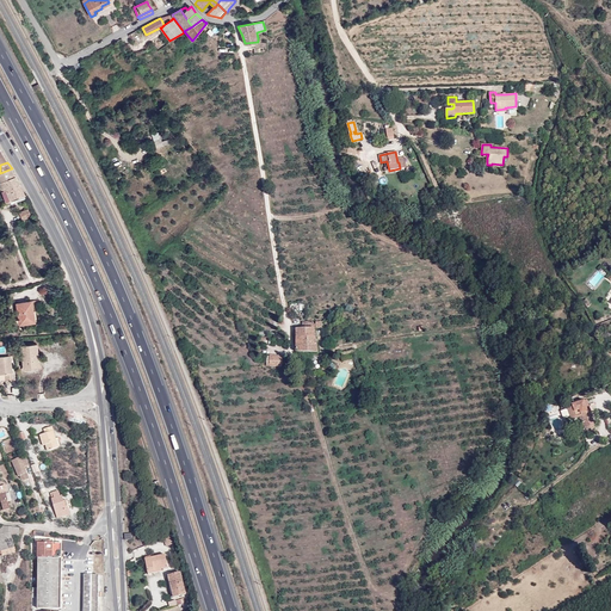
[(12,168),(0,173),(0,181),(16,176),(12,168)]
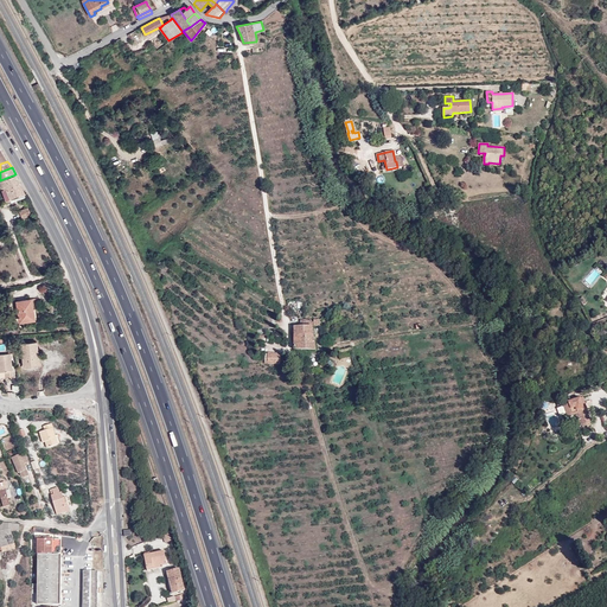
[(16,174),(0,180),(0,183),(7,200),(25,193),(16,174)]
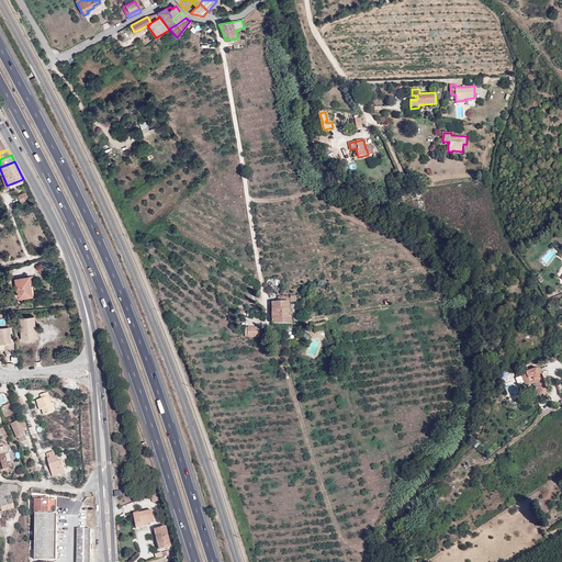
[(29,285),(31,285),(30,277),(14,279),(18,293),(19,299),(30,296),(29,285)]
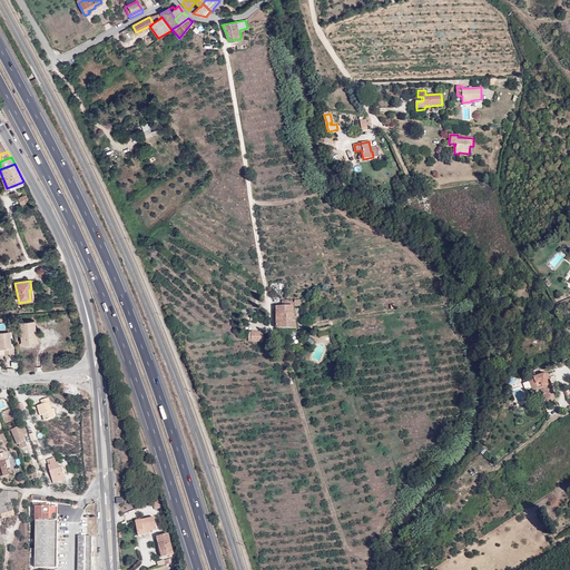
[(294,307),(294,304),(293,304),(293,302),(283,302),(283,307),(277,307),(277,328),(296,328),(293,307),(294,307)]
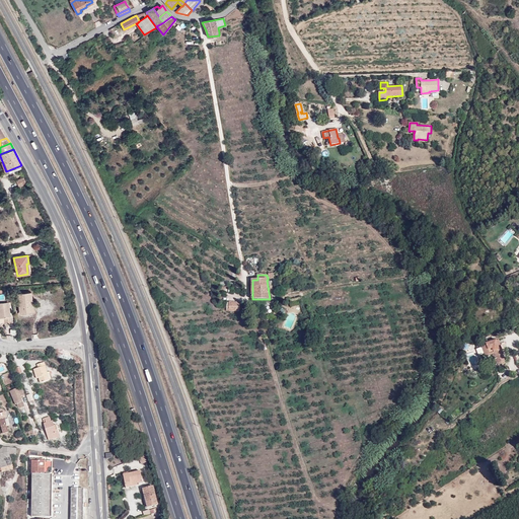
[(19,312),(31,311),(30,302),(32,302),(31,292),(17,293),(19,312)]
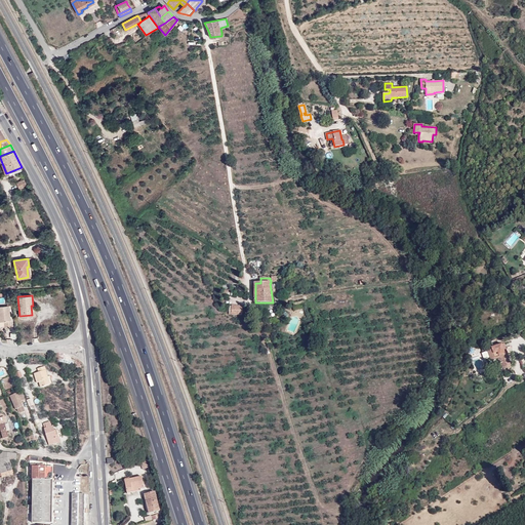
[(4,322),(5,325),(11,325),(8,306),(0,307),(0,316),(1,322),(4,322)]
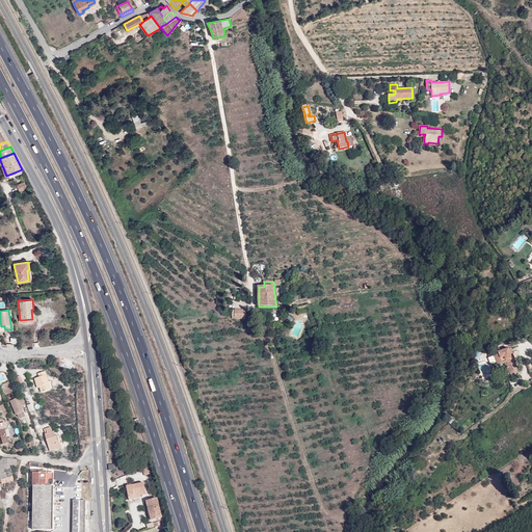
[(245,319),(246,310),(235,310),(235,318),(245,319)]
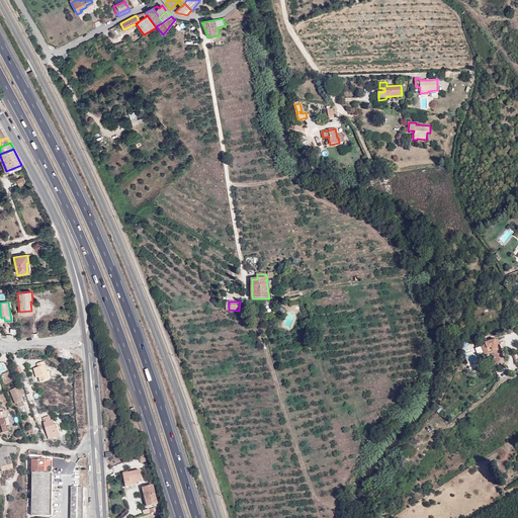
[(495,339),(485,343),(486,345),(482,346),(485,356),(492,354),(493,353),(495,358),(494,359),(495,363),(498,362),(498,365),(504,363),(503,360),(504,360),(502,356),(503,355),(500,347),(498,348),(495,339)]
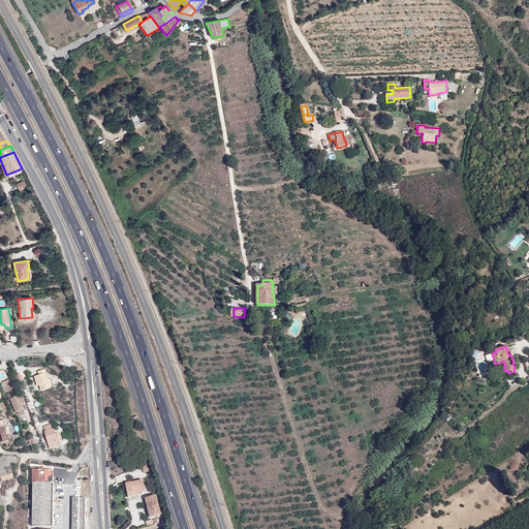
[(51,386),(48,379),(45,379),(43,373),(47,373),(45,369),(38,371),(39,375),(34,376),(37,385),(39,384),(40,390),(51,386)]
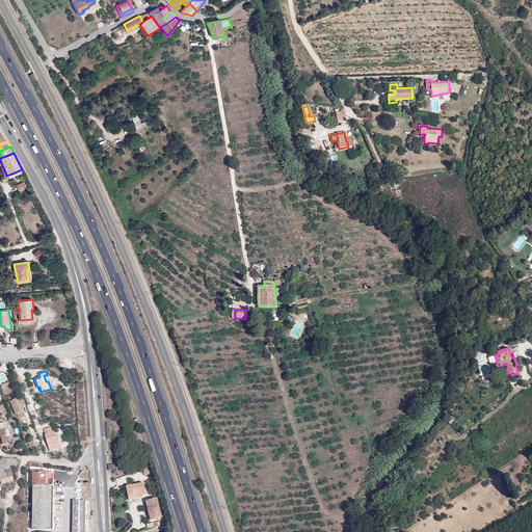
[(19,400),(18,398),(10,401),(16,415),(17,415),(18,416),(21,418),(25,417),(21,406),(25,404),(22,398),(19,400)]
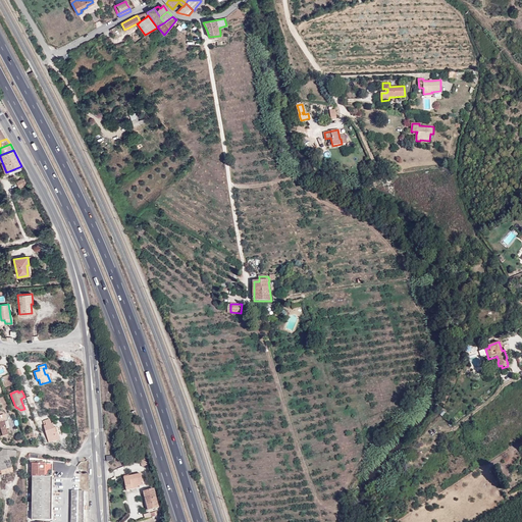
[(9,434),(7,427),(5,422),(3,415),(0,415),(0,428),(1,428),(3,436),(9,434)]
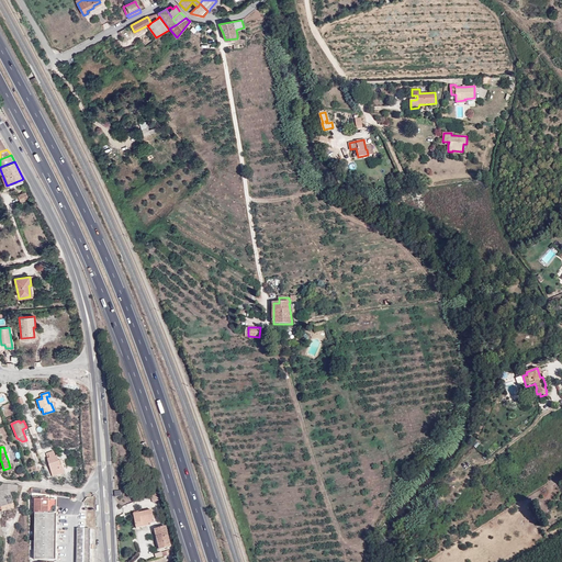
[(60,459),(58,460),(56,461),(55,456),(54,451),(46,453),(53,476),(65,473),(60,459)]
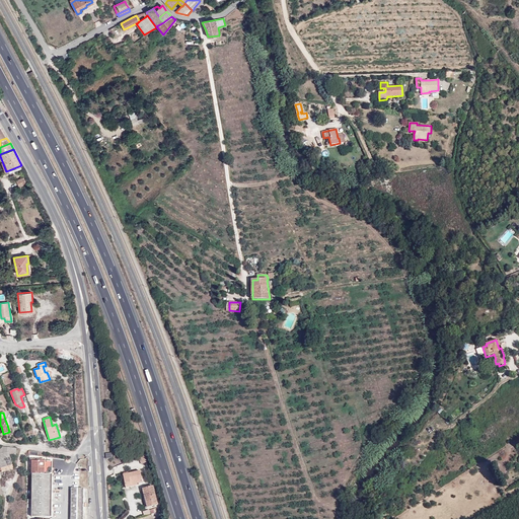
[(0,446),(0,450),(3,450),(4,453),(9,452),(10,455),(15,455),(16,447),(0,446)]
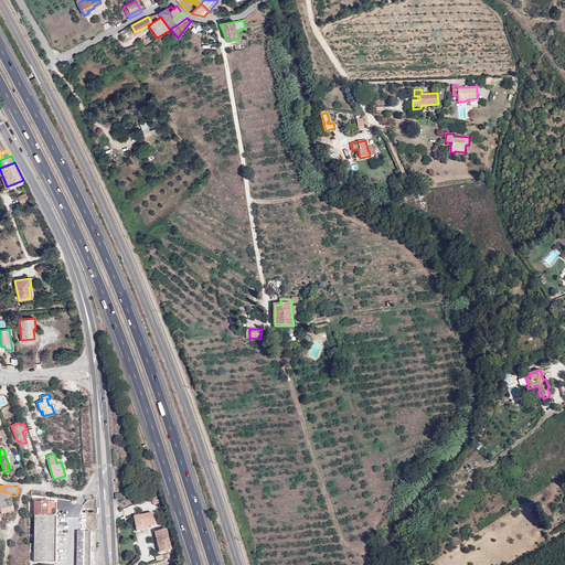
[(0,493),(0,539),(2,539),(0,531),(0,509),(1,509),(13,505),(11,496),(10,492),(4,493),(0,493)]
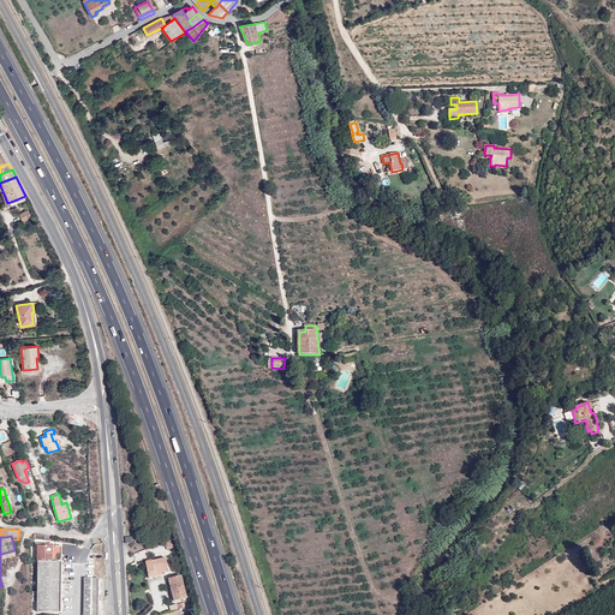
[(54,561),(61,561),(61,547),(37,547),(37,561),(54,562),(54,561)]
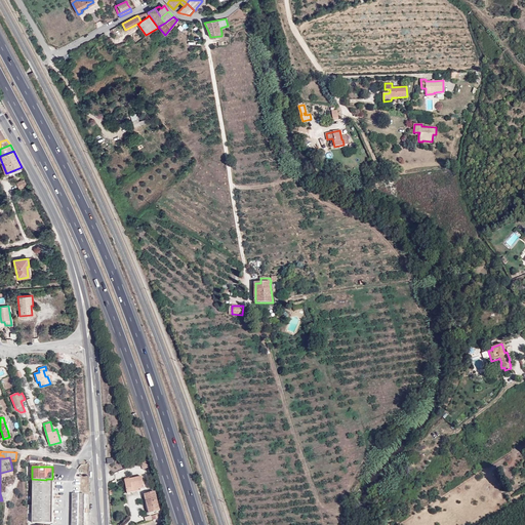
[(139,488),(140,489),(145,488),(142,476),(124,480),(126,490),(139,488)]
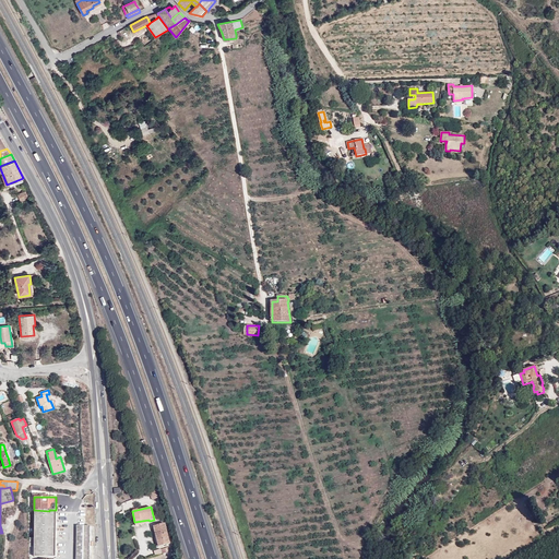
[(34,557),(56,557),(56,511),(35,511),(35,537),(34,547),(34,557)]
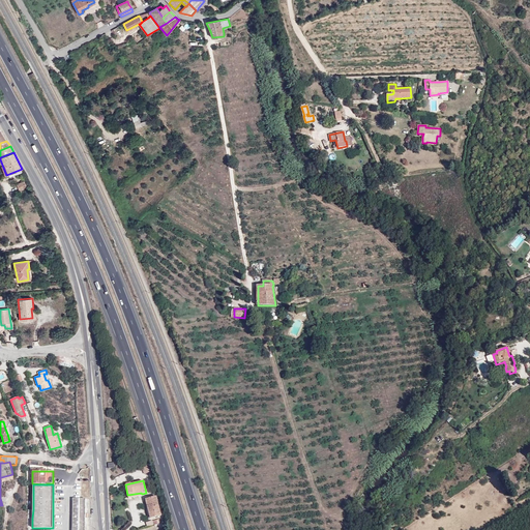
[(162,514),(156,497),(146,499),(150,518),(162,514)]
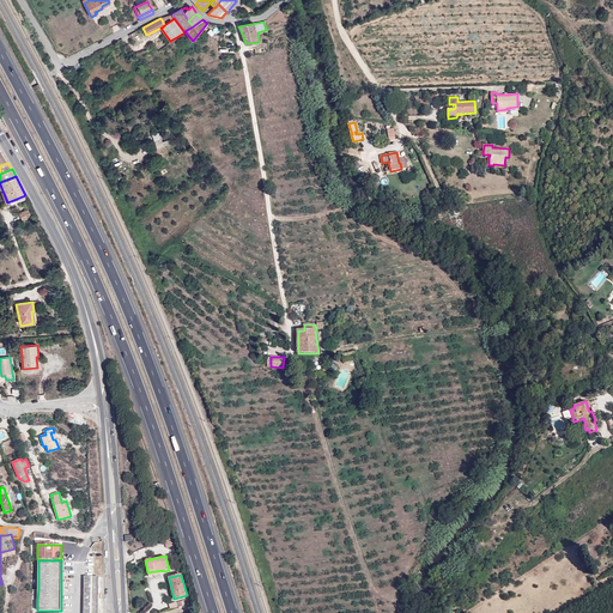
[(84,612),(97,612),(98,578),(85,578),(84,612)]
